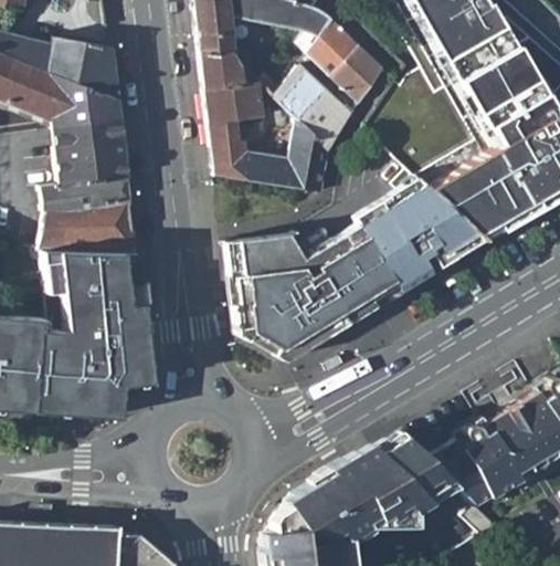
[(0,0),(0,49),(117,100),(112,46),(55,34),(53,42),(10,31),(17,7),(23,8),(25,0),(0,0)]
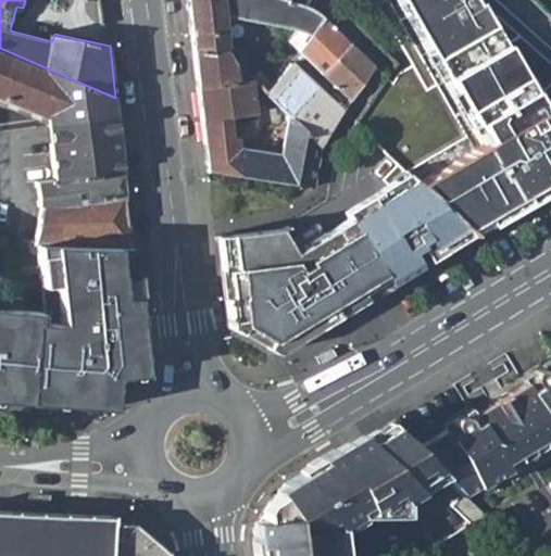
[(232,50),(235,50),(233,34),(252,32),(249,3),(265,13),(313,35),(302,50),(354,100),(376,66),(320,11),(315,8),(310,4),(295,0),(191,0),(198,51),(232,50)]
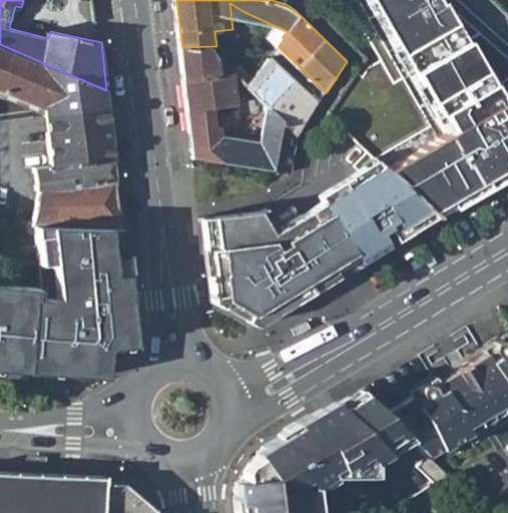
[(365,71),(361,68),(333,112),(367,145),(387,165),(433,212),(448,202),(453,208),(507,175),(507,117),(500,104),(507,99),(507,53),(455,2),(448,7),(442,0),(351,0),(348,2),(380,61),(369,65),(365,71)]
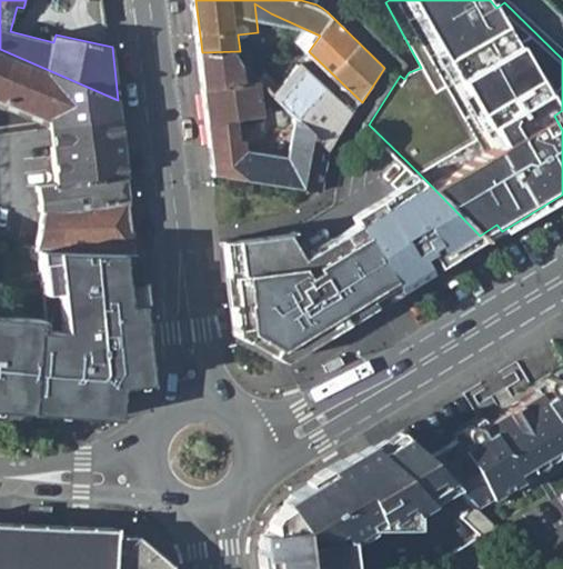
[(120,119),(118,100),(0,49),(0,98),(53,121),(53,130),(54,130),(120,119)]
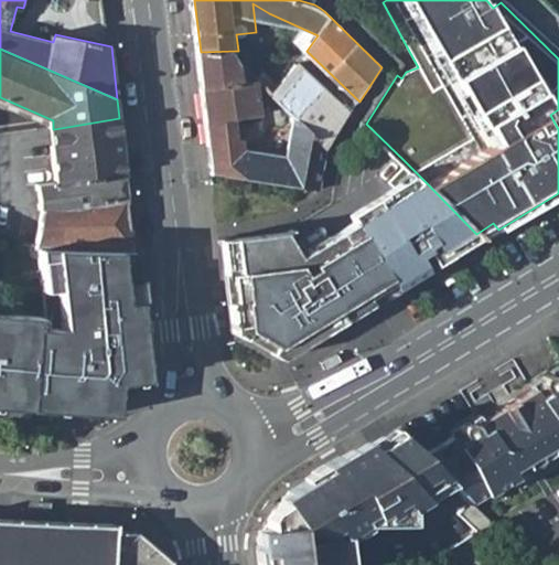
[(235,51),(201,52),(206,88),(239,82),(235,51)]
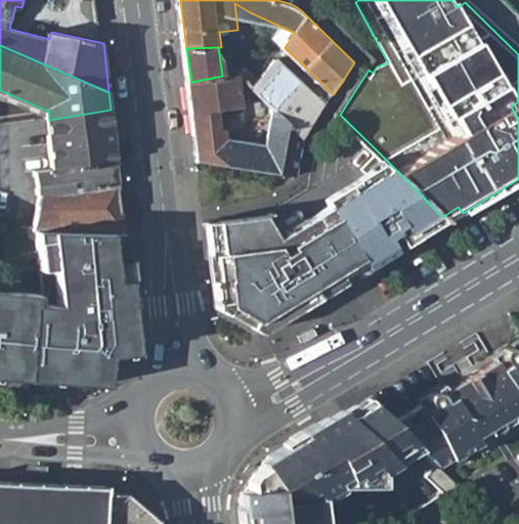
[(221,51),(229,58),(233,54),(226,47),(221,51)]
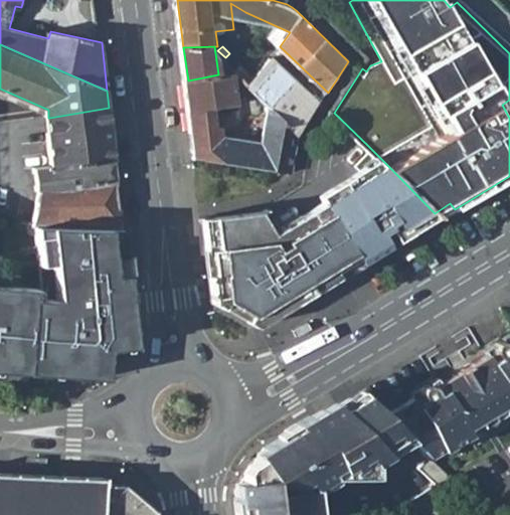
[(273,56),(270,62),(249,83),(268,102),(301,134),(302,133),(321,104),(273,56)]
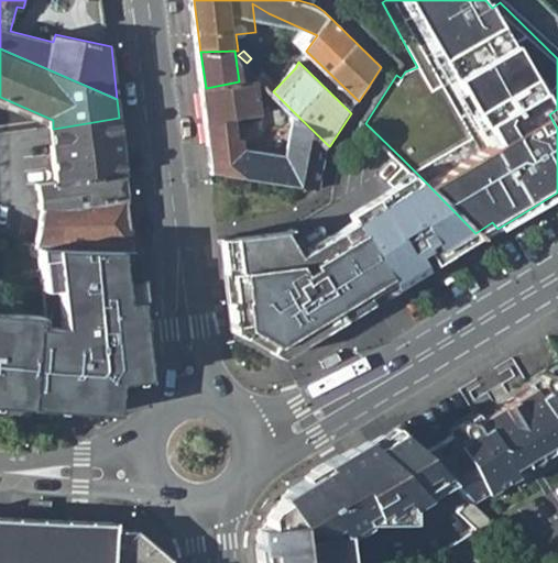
[(269,181),(321,190),(329,146),(293,111),(285,148),(245,143),(245,138),(240,139),(238,118),(264,114),(259,77),(239,81),(206,88),(215,166),(231,164),(232,176),(262,180),(262,166),(272,165),(269,181)]
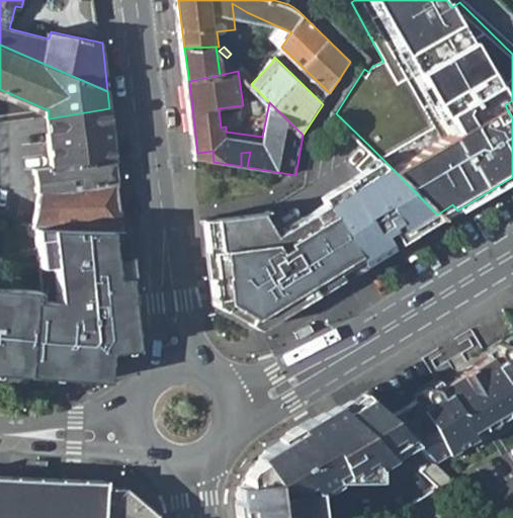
[(123,219),(109,108),(50,118),(55,169),(38,170),(39,193),(43,192),(39,210),(37,227),(41,229),(68,226),(123,219)]
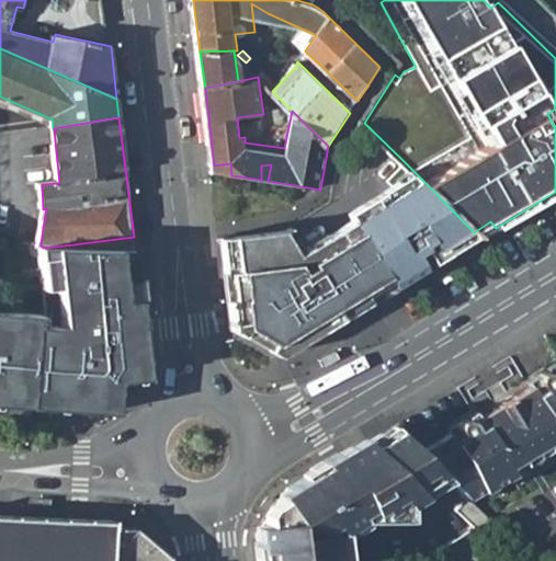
[(231,175),(230,163),(214,165),(215,173),(231,175)]
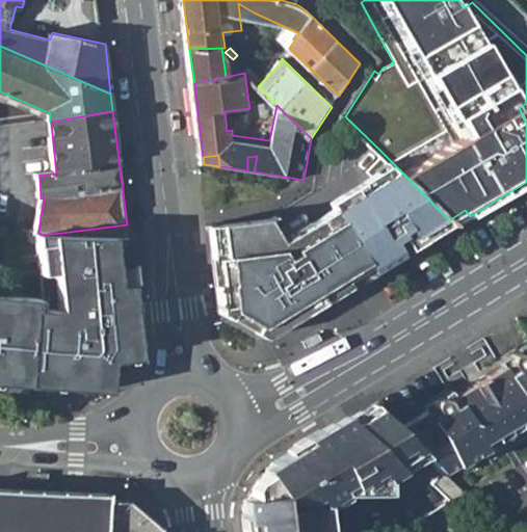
[(257,156),(247,157),(247,170),(254,171),(257,156)]
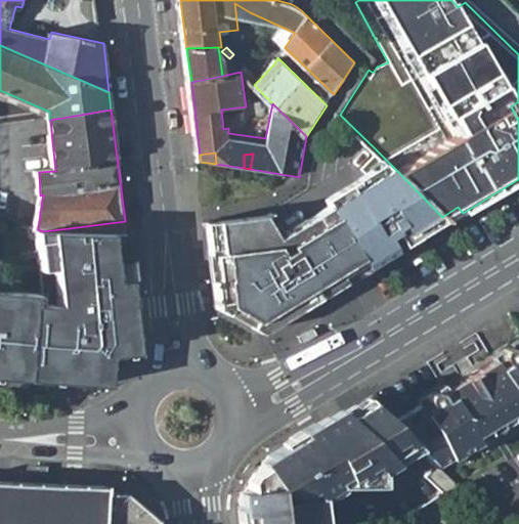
[(334,291),(447,222),(442,217),(395,169),(288,234),(274,212),(269,215),(208,222),(212,255),(218,300),(220,307),(229,313),(233,306),(259,320),(255,326),(264,333),(288,318),(334,291)]
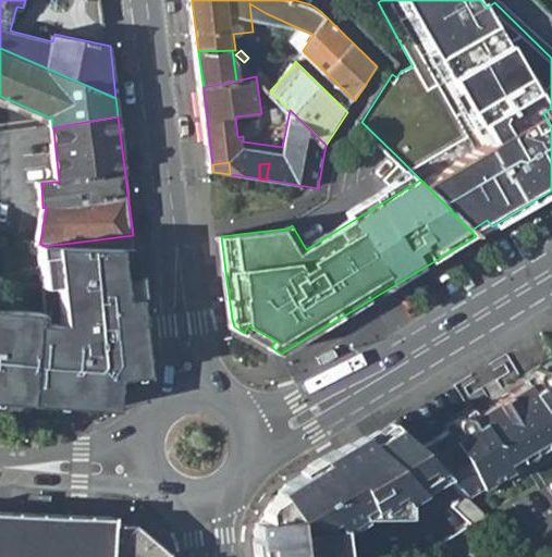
[(492,226),(487,220),(470,231),(476,236),(492,226)]
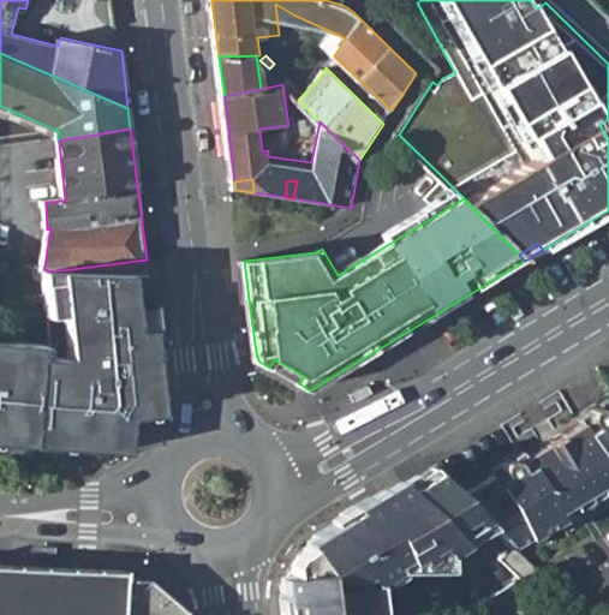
[(81,268),(49,272),(148,274),(147,260),(81,268)]
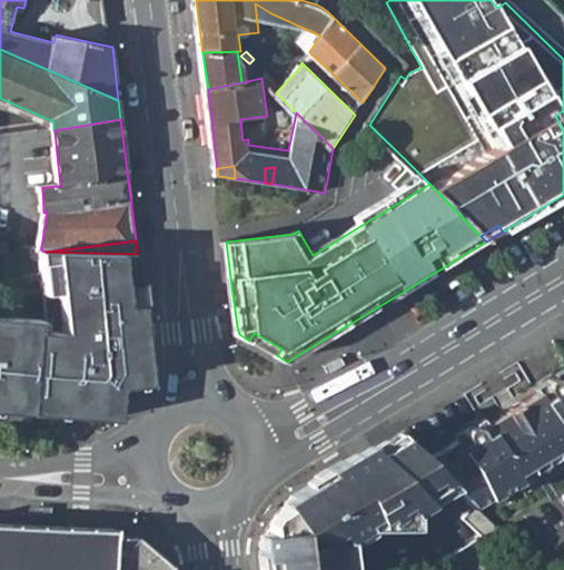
[(141,292),(137,254),(46,252),(56,323),(0,318),(0,410),(30,412),(36,412),(52,413),(52,419),(63,420),(116,420),(120,415),(151,377),(149,355),(141,292)]
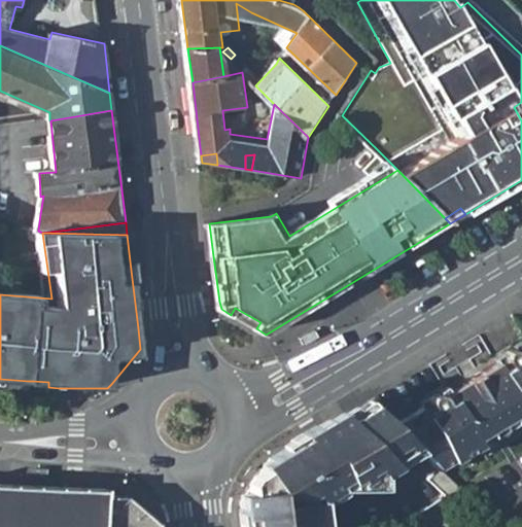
[(235,308),(231,315),(256,328),(261,322),(235,308)]
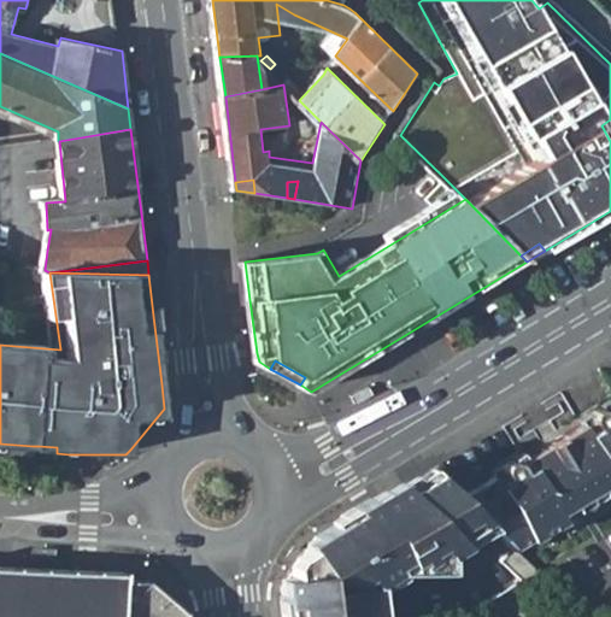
[(380,394),(375,385),(356,394),(359,400),(360,405),(380,394)]
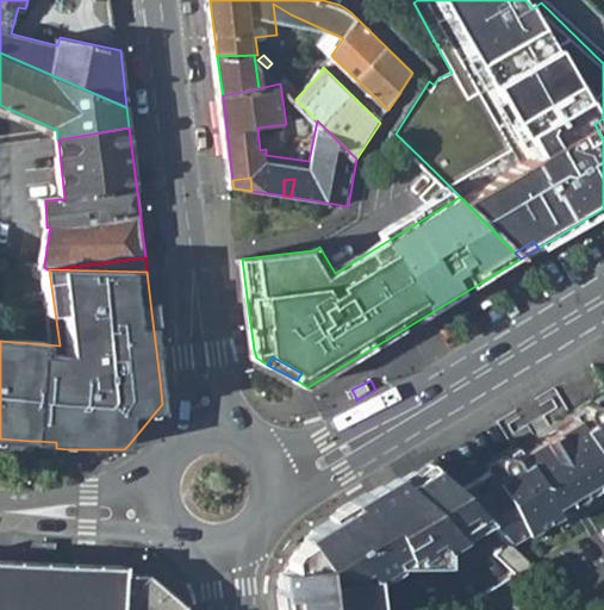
[(555,502),(603,473),(603,400),(597,405),(593,402),(590,400),(586,400),(583,402),(580,404),(578,406),(578,411),(579,416),(509,458),(506,454),(503,453),(498,453),(494,455),(491,458),(490,462),(490,464),(491,467),(456,489),(483,514),(508,539),(527,527),(528,529),(560,510),(555,502)]
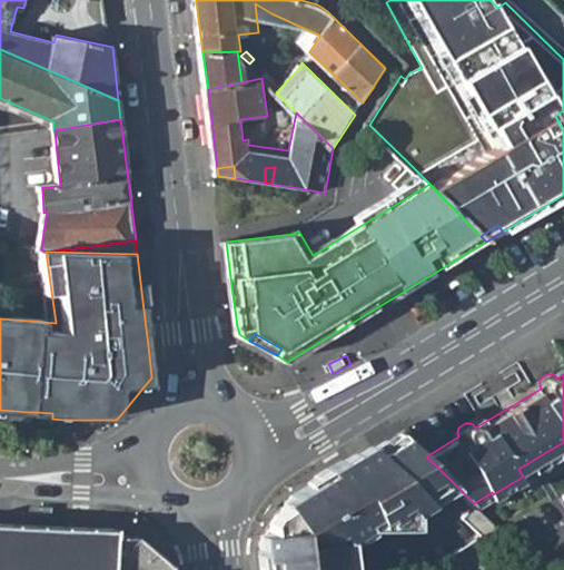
[(426,457),(403,434),(287,505),(261,543),(265,569),(340,569),(340,556),(349,554),(374,539),(395,528),(402,528),(403,521),(434,503),(424,494),(451,480),(426,457)]
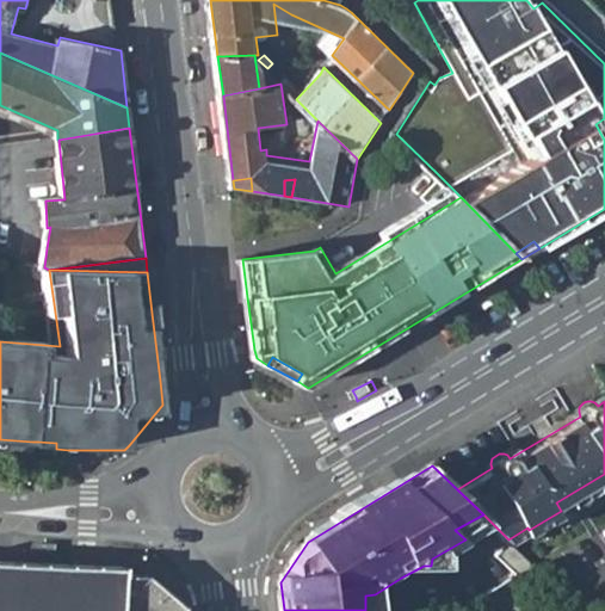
[(62,544),(41,543),(39,554),(61,555),(61,550),(62,544)]
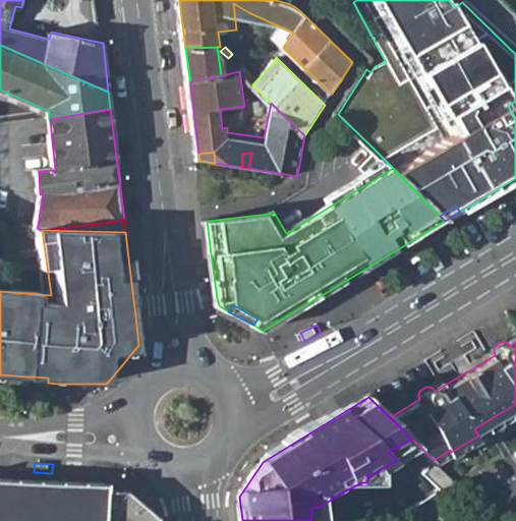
[(0,481),(0,520),(160,520),(161,520),(127,490),(110,491),(110,483),(63,484),(31,482),(0,481)]
